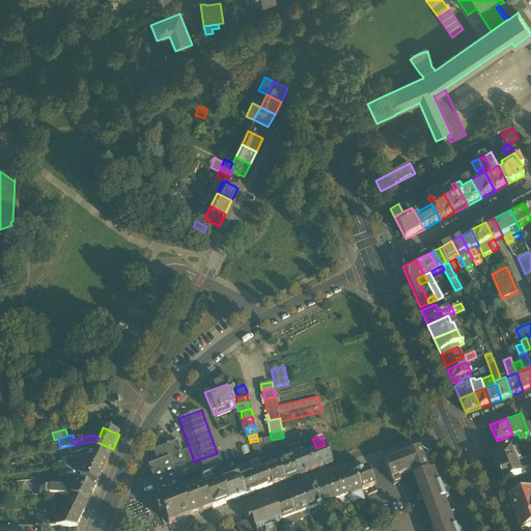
[(273,444),(272,440),(271,437),(262,439),(264,450),(274,448),(273,444)]
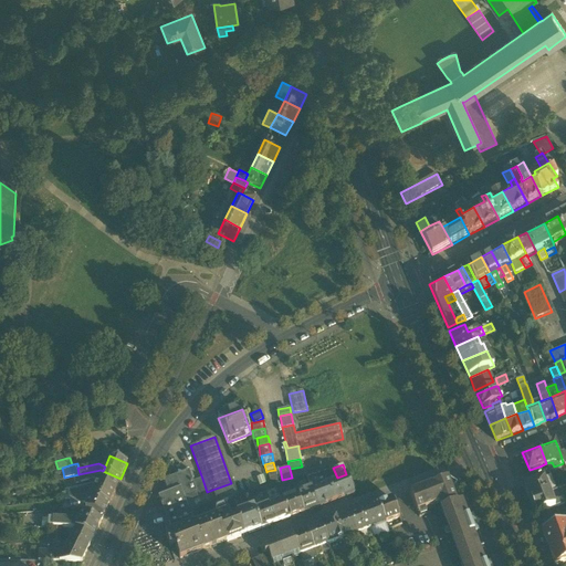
[(530,470),(531,475),(542,471),(540,467),(530,470)]
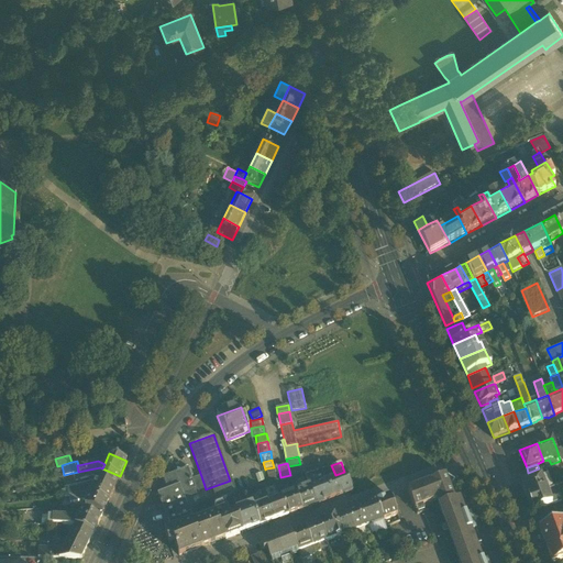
[(55,476),(64,475),(62,465),(57,466),(54,466),(55,476)]
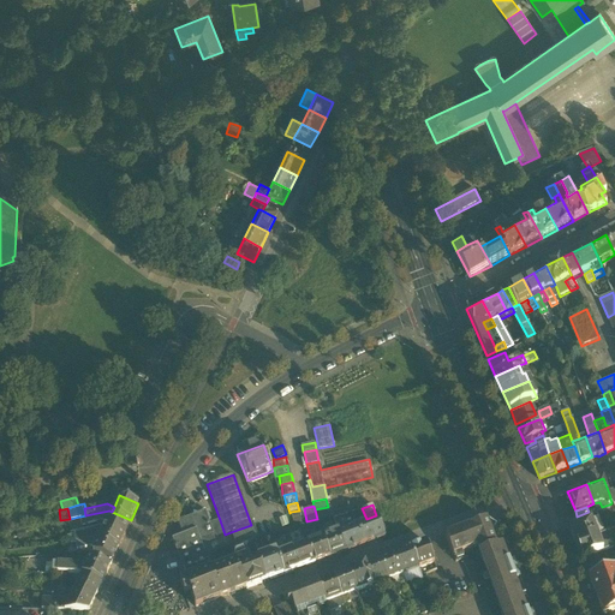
[(316,514),(317,519),(317,521),(335,515),(334,509),(316,514)]
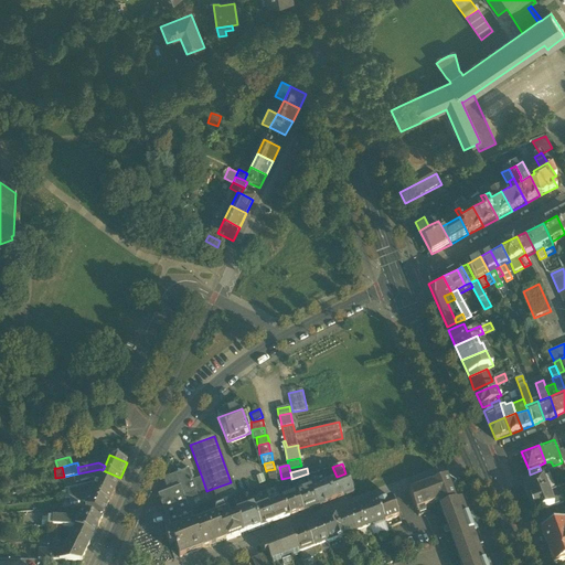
[(100,469),(78,473),(81,480),(96,477),(97,476),(99,477),(103,470),(100,469)]
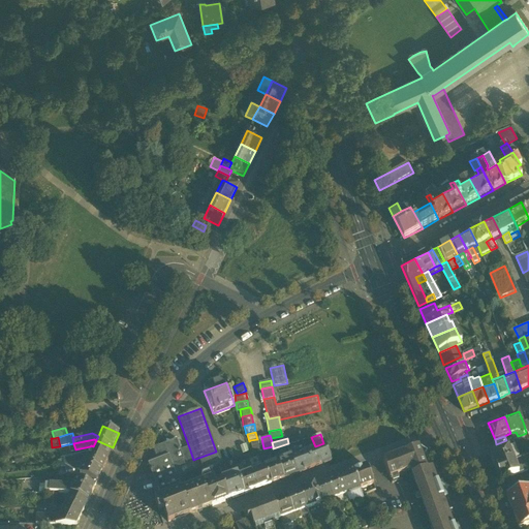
[(260,449),(257,439),(250,440),(252,450),(260,449)]
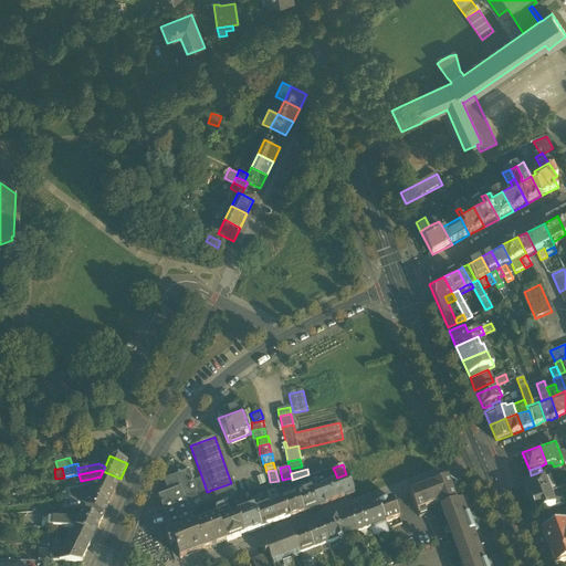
[(100,478),(97,483),(115,491),(121,479),(103,471),(100,478)]
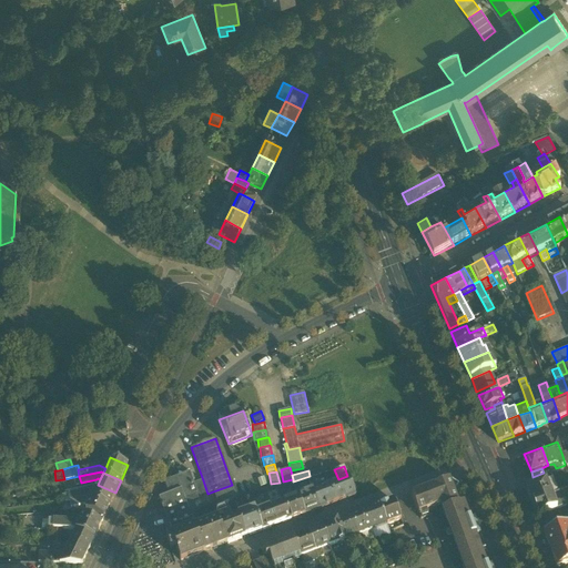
[(182,489),(185,498),(198,494),(194,484),(190,473),(178,477),(182,489)]
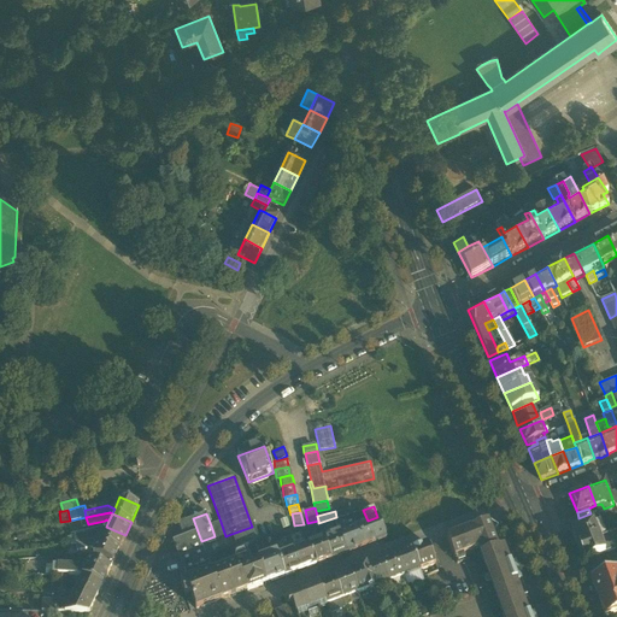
[(366,524),(358,527),(365,546),(386,539),(377,517),(368,521),(365,521),(366,524)]
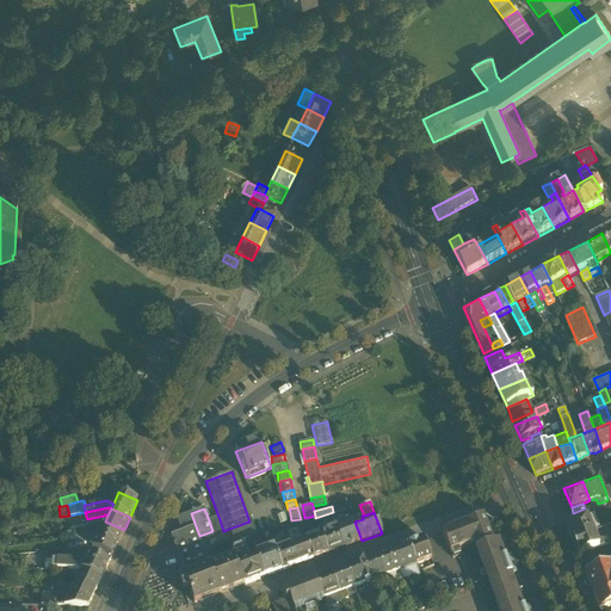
[(177,518),(181,531),(196,526),(191,513),(177,518)]
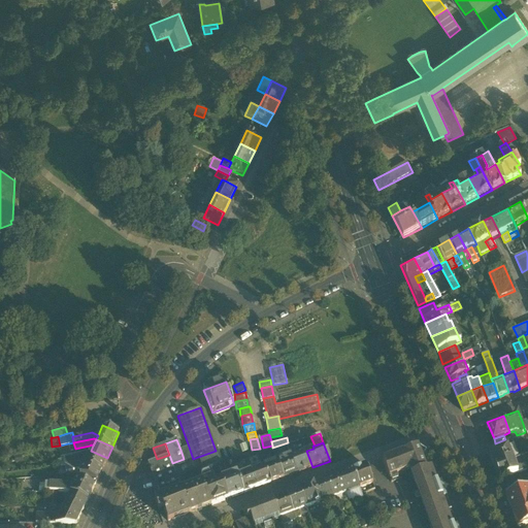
[(249,451),(245,443),(239,446),(242,453),(249,451)]
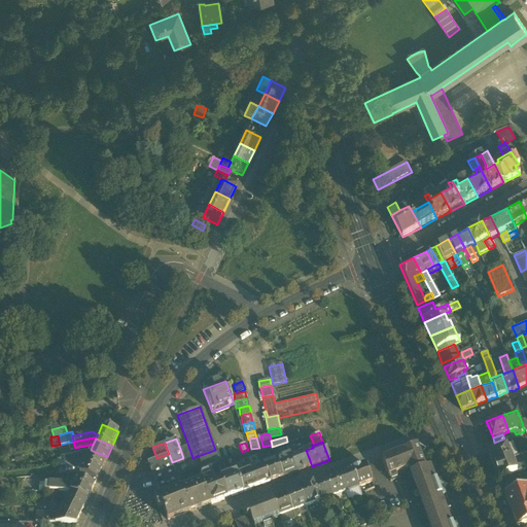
[(506,445),(512,457),(518,454),(513,443),(506,445)]
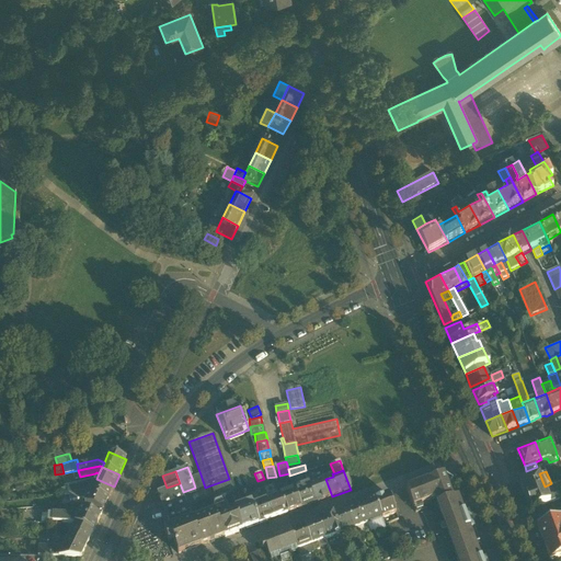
[(519,480),(525,493),(545,487),(539,473),(539,472),(519,480)]
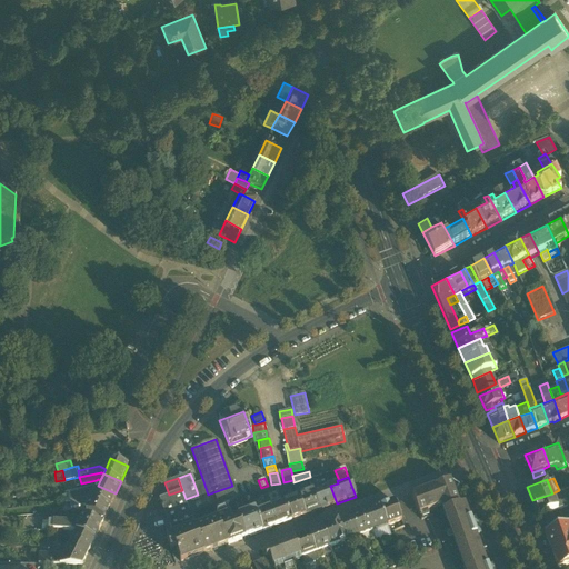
[(495,568),(493,563),(488,566),(477,535),(482,532),(476,517),(471,518),(466,502),(460,505),(456,492),(459,487),(451,482),(451,480),(412,493),(420,513),(441,506),(447,519),(450,518),(452,525),(449,526),(456,542),(459,541),(461,548),(458,549),(465,567),(468,566),(468,568),(495,568)]
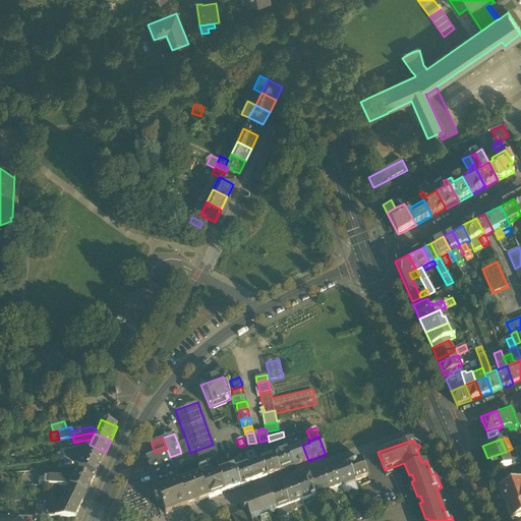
[(175,472),(179,483),(186,481),(178,459),(191,455),(190,453),(186,441),(178,444),(181,453),(170,457),(175,472)]
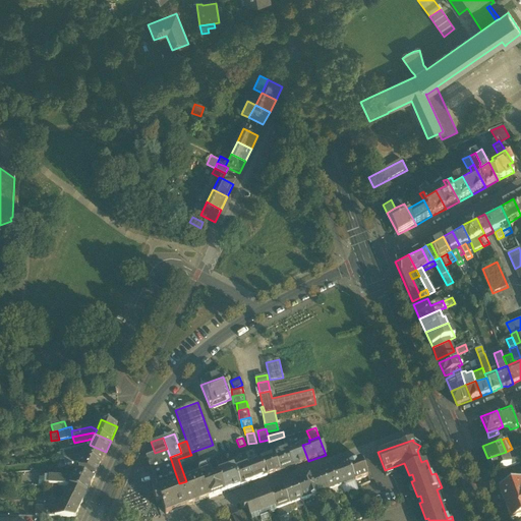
[(106,452),(90,445),(87,451),(84,455),(101,463),(106,452)]
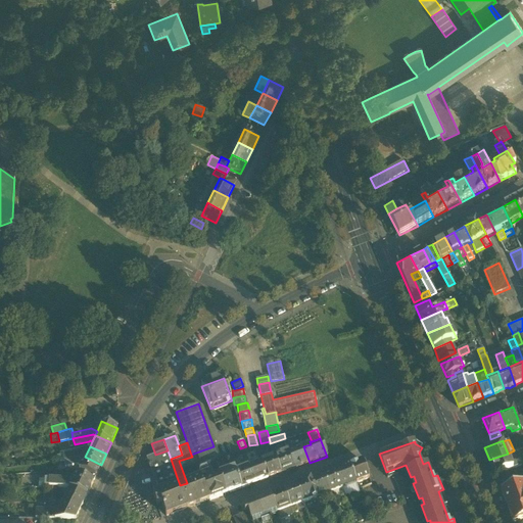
[(196,453),(200,465),(204,463),(219,459),(214,446),(196,453)]
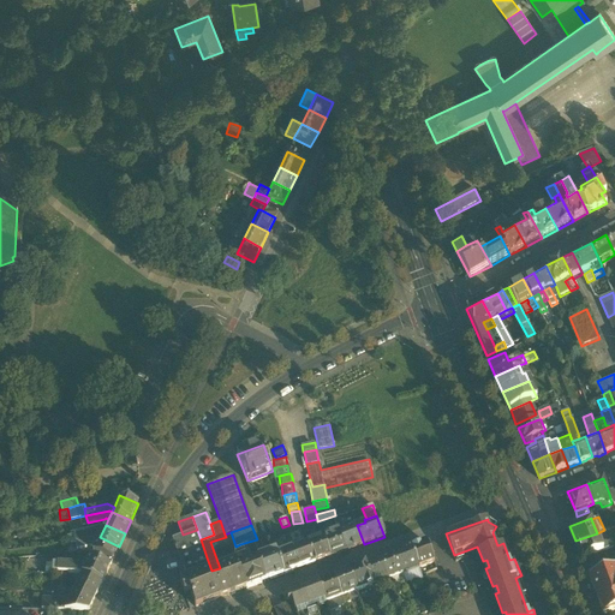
[(346,551),(364,544),(357,525),(350,529),(348,529),(347,527),(344,530),(342,530),(341,526),(338,527),(339,531),(346,551)]
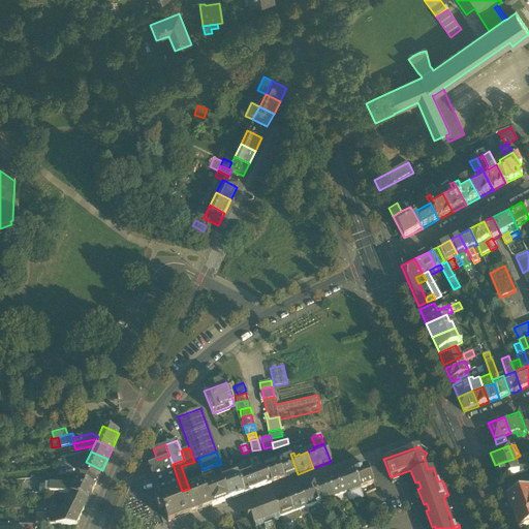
[(86,462),(88,458),(85,457),(82,456),(64,459),(65,464),(83,461),(86,462)]
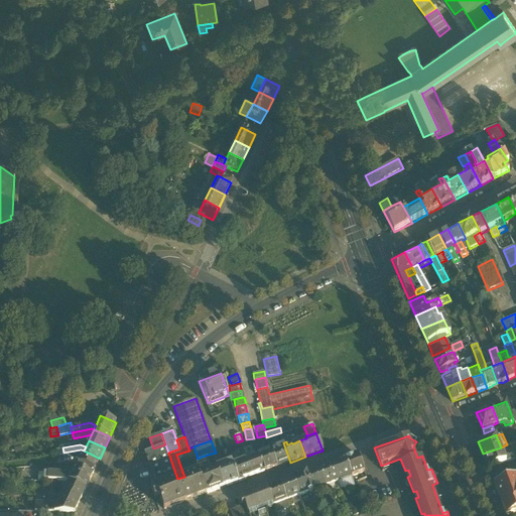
[(168,453),(165,444),(153,448),(145,452),(151,469),(157,487),(177,479),(173,468),(168,453)]
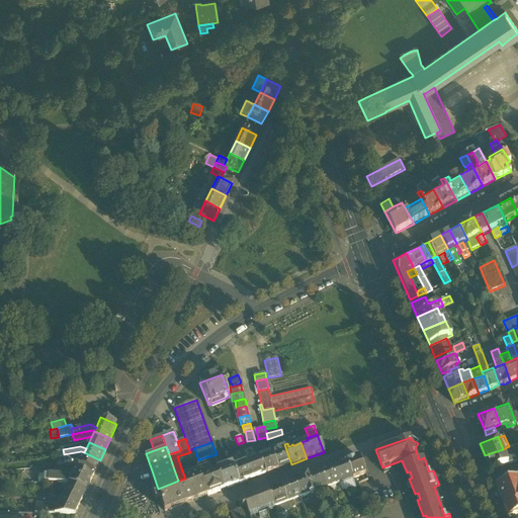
[(278,469),(291,464),(285,447),(277,450),(276,450),(277,452),(272,454),(278,469)]
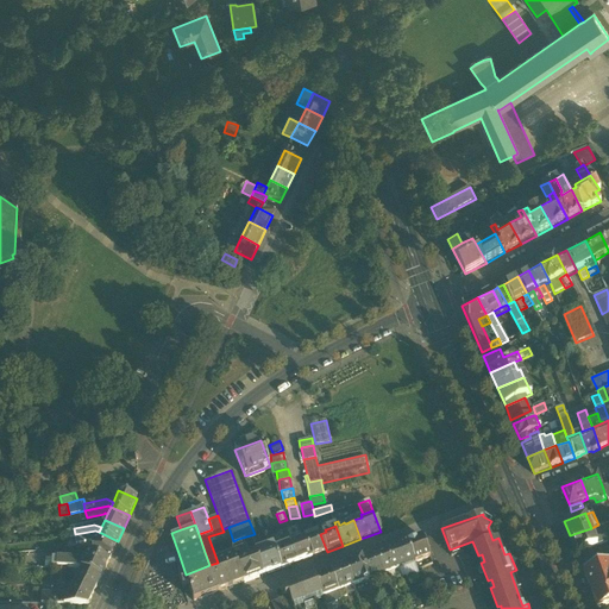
[(306,539),(320,534),(318,527),(303,532),(306,539)]
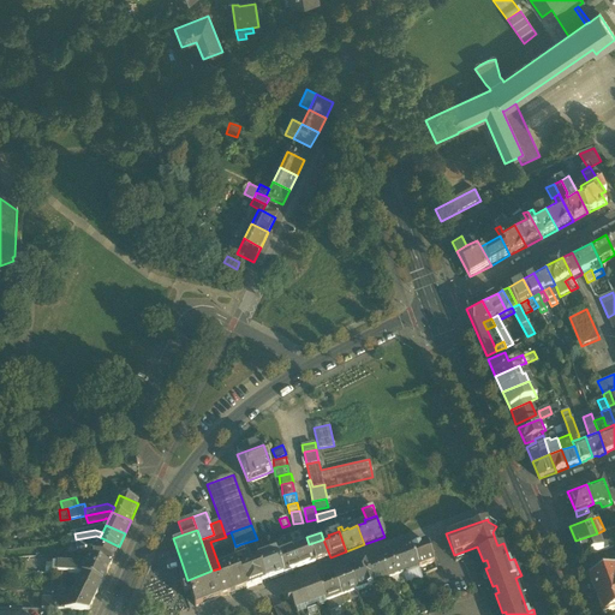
[(601,544),(597,533),(575,541),(581,557),(609,548),(607,542),(601,544)]
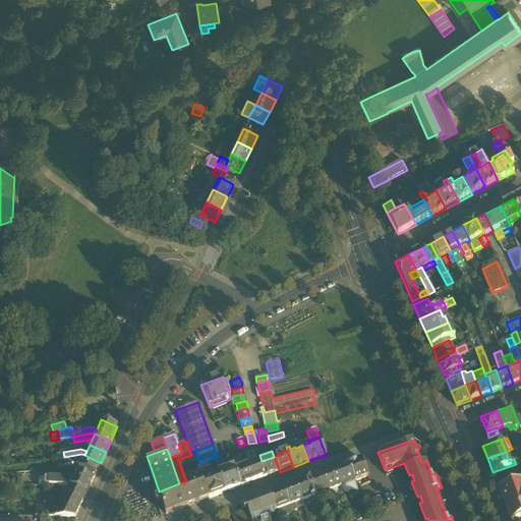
[(79,458),(82,459),(84,455),(81,454),(64,457),(65,463),(78,461),(79,458)]
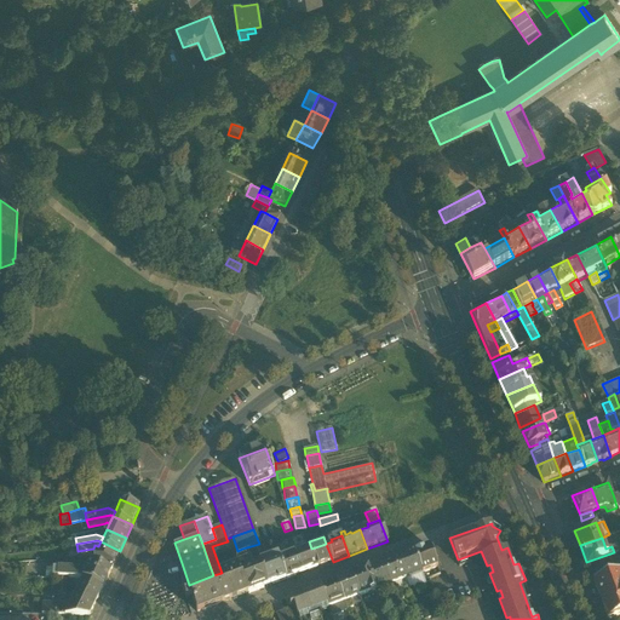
[(120,551),(101,541),(98,546),(95,555),(114,563),(120,551)]
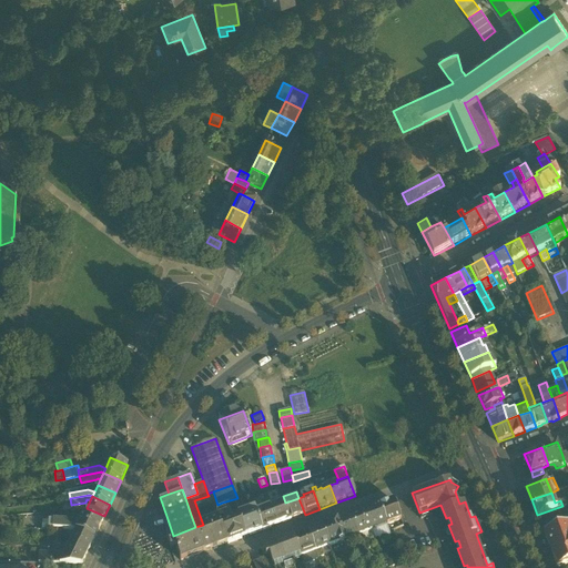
[(291,519),(305,515),(298,498),(285,503),(291,519)]
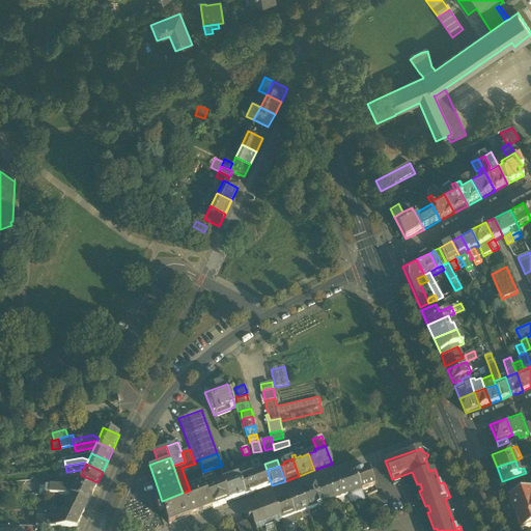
[(246,496),(259,491),(253,474),(250,467),(244,469),(247,476),(240,479),(246,496)]
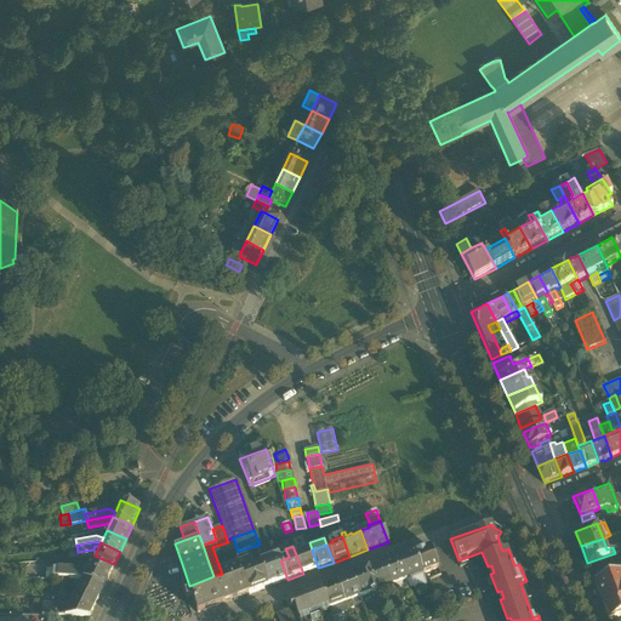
[(432,546),(415,552),(423,573),(439,568),(432,546)]
